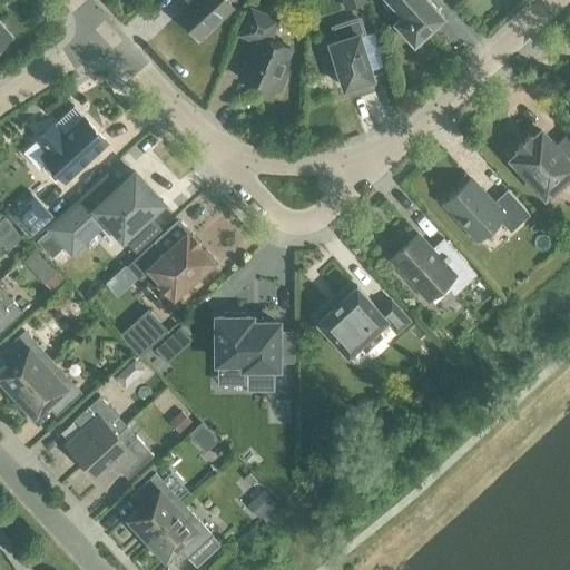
[(225,0),(185,0),(189,5),(177,15),(198,38),(233,7),(225,0)]
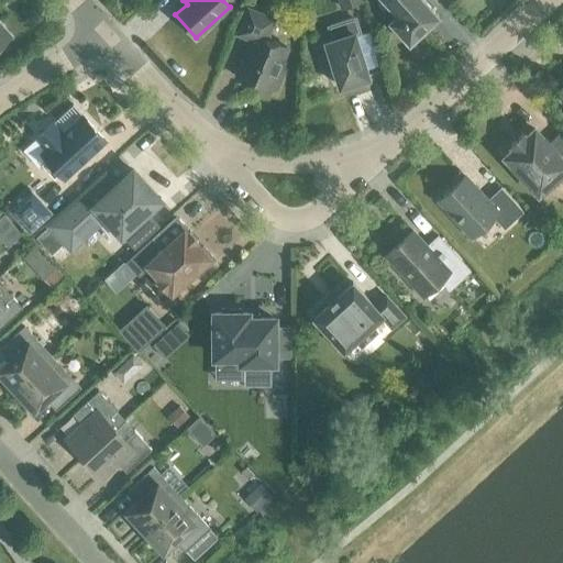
[(423,0),(384,0),(397,13),(389,21),(409,42),(438,15),(423,0)]
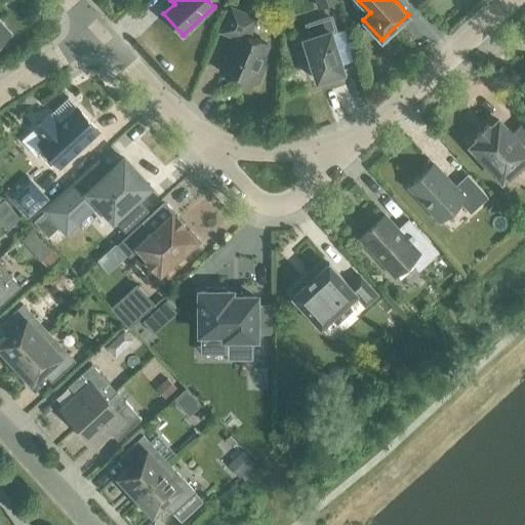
[(231,8),(221,32),(235,37),(220,72),(250,84),(252,81),(257,83),(265,66),(259,64),(264,53),(261,49),(264,43),(251,38),(249,32),(255,17),(231,8)]
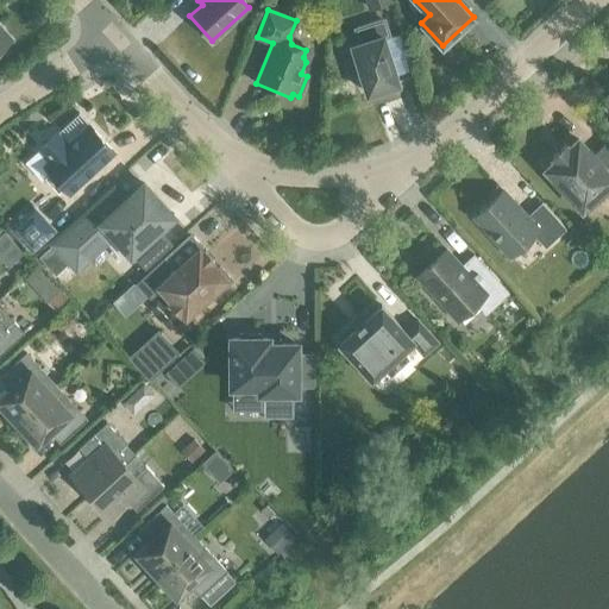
[(358,66),(368,94),(397,85),(383,36),(388,35),(383,22),(356,30),(360,43),(352,45),(353,49),(347,50),(352,67),(358,66)]
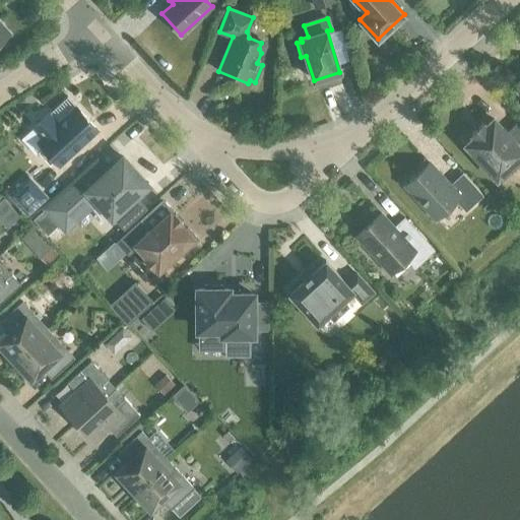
[(0,42),(9,34),(0,23),(0,42)]
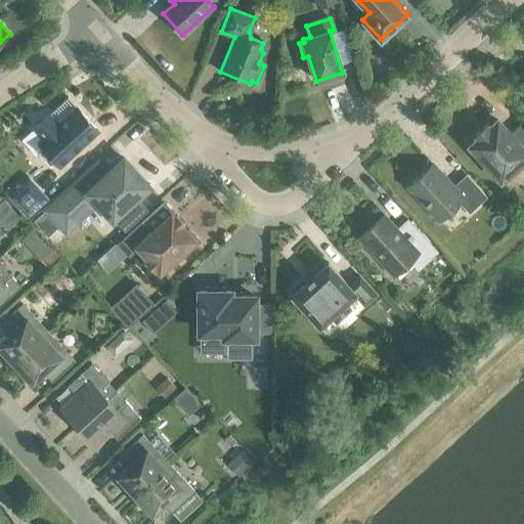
[(83,143),(84,144),(98,131),(77,106),(58,124),(49,114),(33,129),(42,139),(37,143),(43,149),(40,153),(50,164),(53,161),(59,167),(76,151),(75,150),(83,143)]
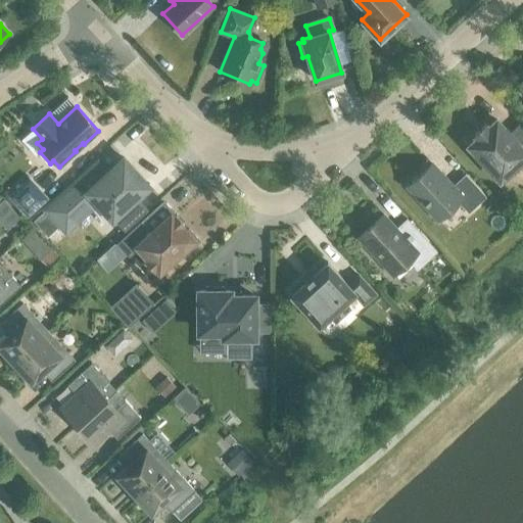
[(522,128),(519,124),(509,134),(496,121),(488,128),(485,124),(474,134),(477,138),(469,145),(500,178),(507,172),(512,176),(522,164),(522,163),(519,160),(522,156),(522,128)]
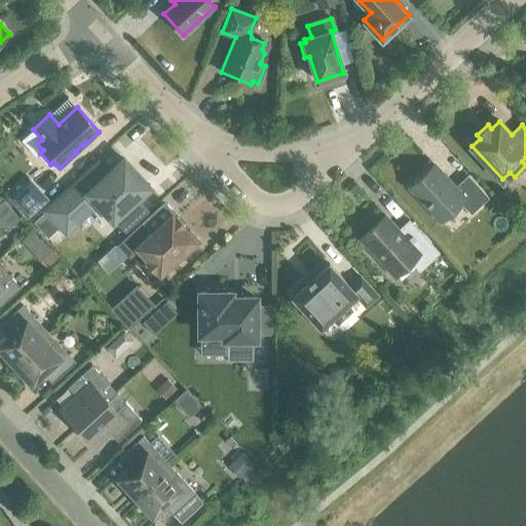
[(92,196),(113,220),(149,186),(124,158),(102,180),(91,170),(46,211),(61,226),(92,196)]
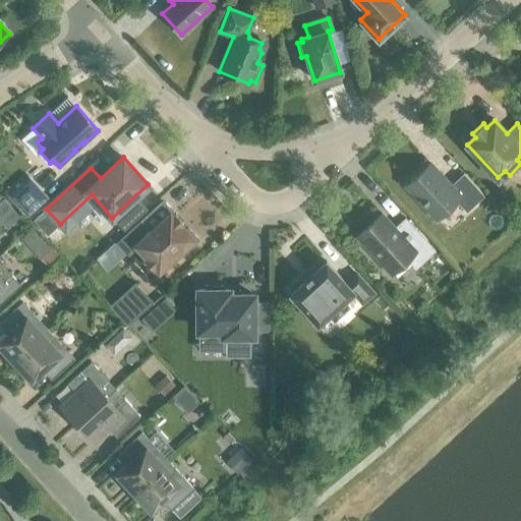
[(405,185),(437,219),(456,200),(466,212),(483,195),(463,173),(450,185),(429,163),(405,185)]
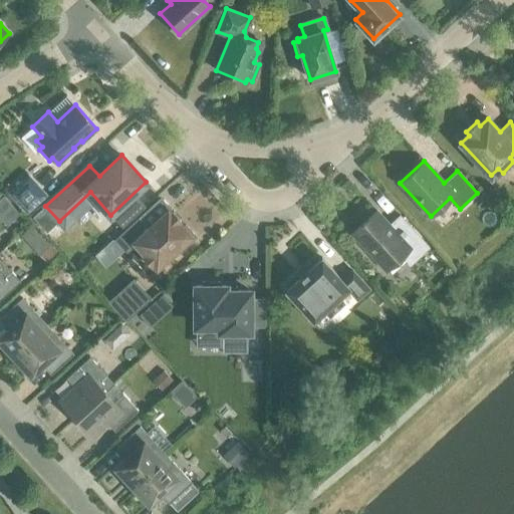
[(9,193),(26,212),(46,195),(28,175),(9,193)]
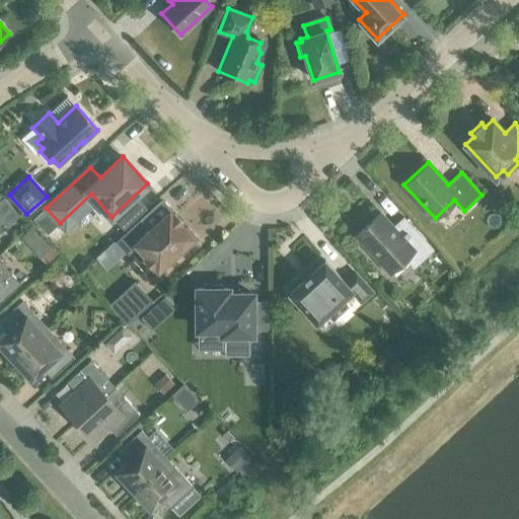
[(414,267),(433,249),(408,221),(399,229),(397,227),(393,227),(380,212),(356,235),(389,273),(405,257),(414,267)]
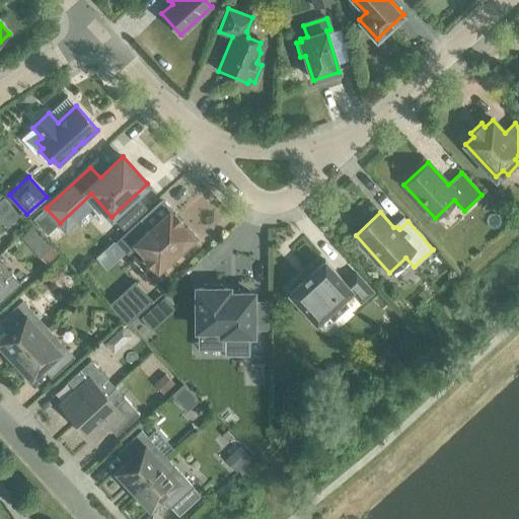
[(140,221),(117,241),(128,253),(137,244),(146,254),(143,257),(153,269),(156,266),(158,268),(177,249),(180,253),(198,238),(187,227),(184,230),(179,224),(181,222),(173,213),(171,215),(169,213),(150,231),(140,221)]
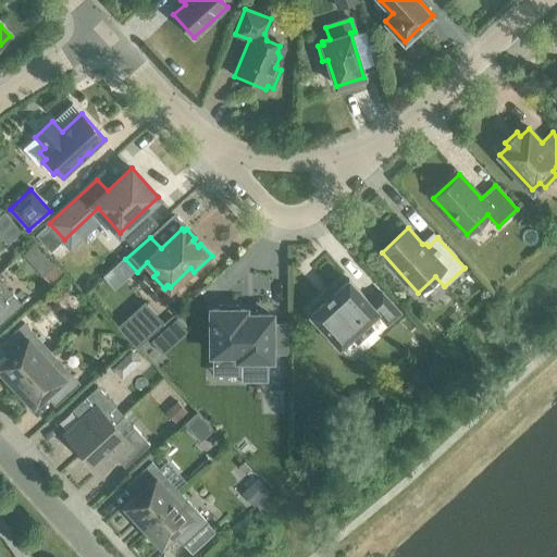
[(50,260),(41,269),(54,282),(63,274),(50,260)]
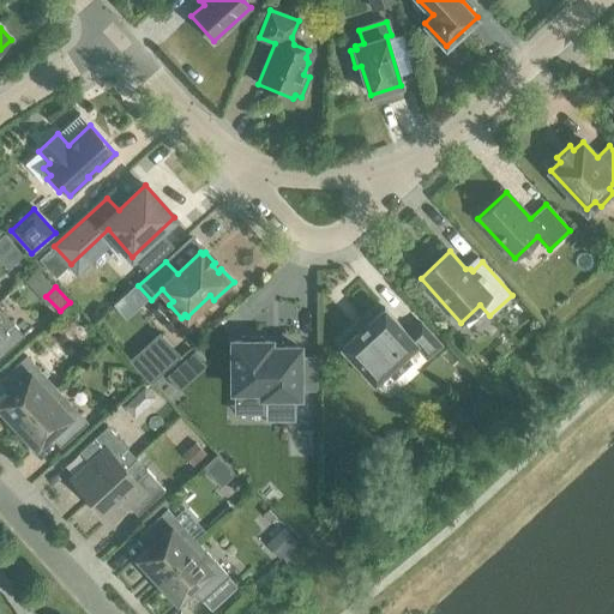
[(427,357),(440,344),(421,324),(409,335),(386,309),(384,308),(383,309),(343,345),(342,347),(343,349),(343,348),(374,383),(386,371),(393,378),(411,362),(404,355),(416,344),(427,357)]
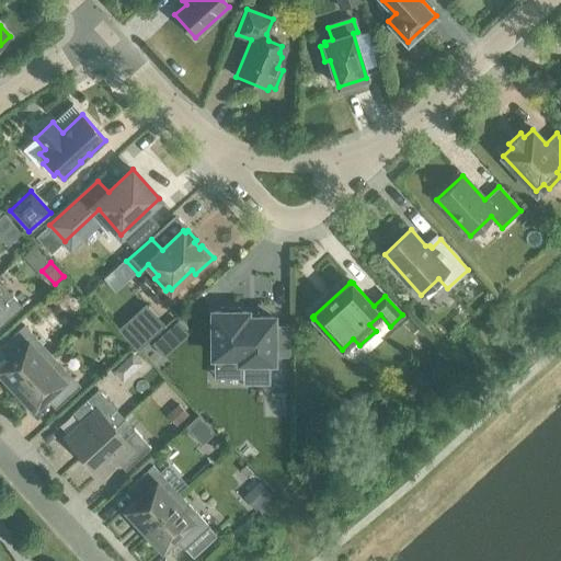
[(0,283),(0,325),(22,307),(0,283)]
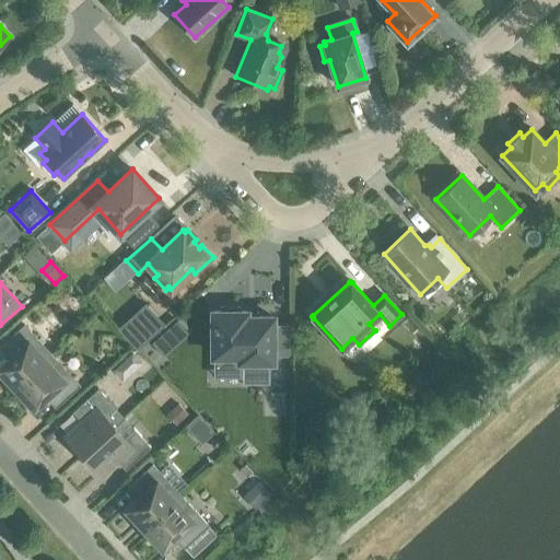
[(144,303),(118,328),(138,349),(164,324),(144,303)]
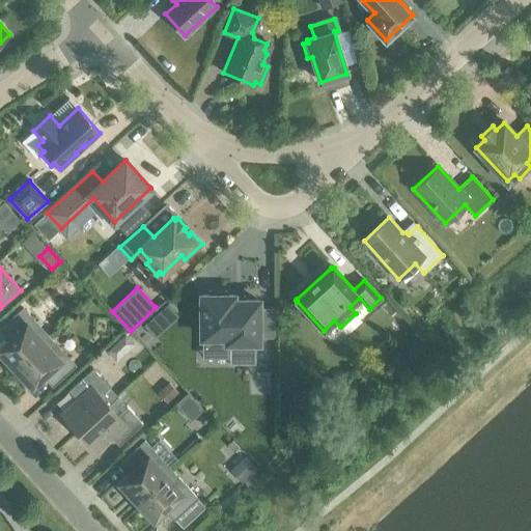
[(202,337),(227,337),(227,341),(231,341),(231,362),(254,362),(254,341),(258,341),(258,335),(273,335),(273,309),(258,309),(258,301),(233,301),(233,296),(227,296),(227,291),(208,291),(208,296),(202,296),(202,337)]
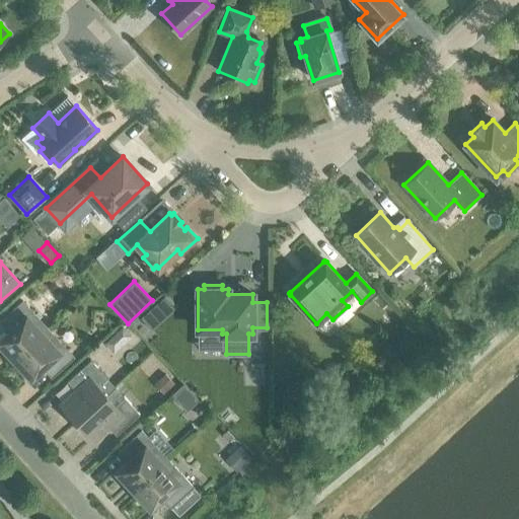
[(0,338),(0,344),(14,360),(48,328),(22,301),(0,321),(9,330),(0,338)]
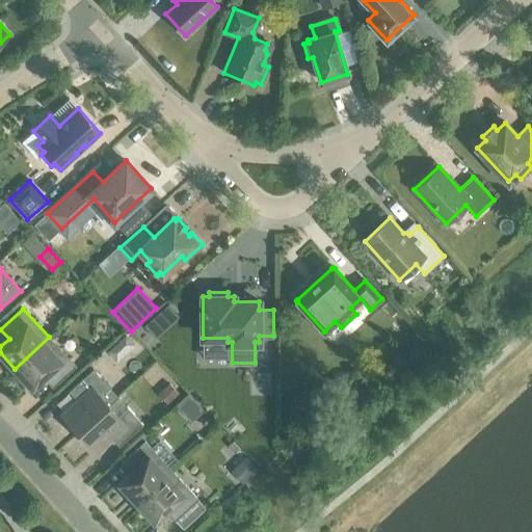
[(152,317),(143,324),(155,338),(163,330),(152,317)]
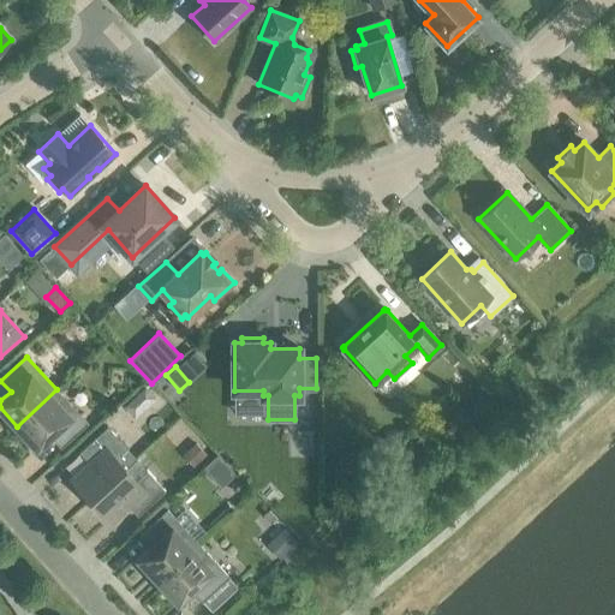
[(144,387),(135,395),(142,402),(150,404),(156,399),(144,387)]
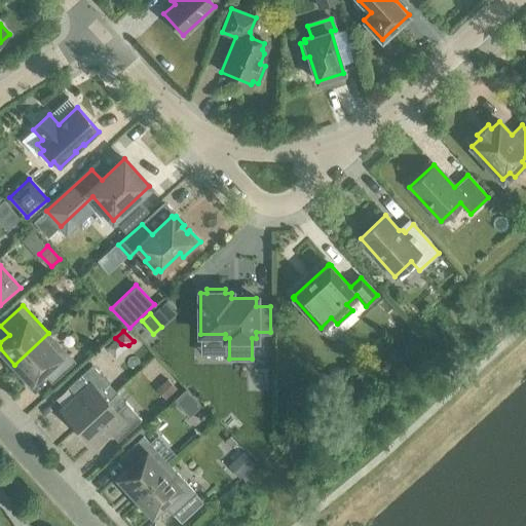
[(48,333),(14,365),(32,383),(43,372),(52,382),(74,362),(48,333)]
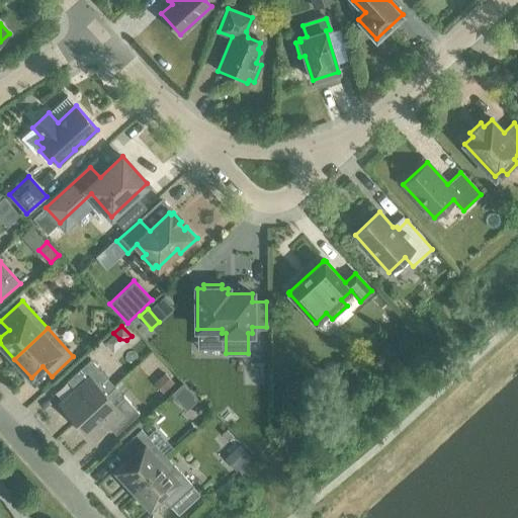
[(61,404),(76,421),(114,385),(90,359),(67,380),(75,390),(61,404)]
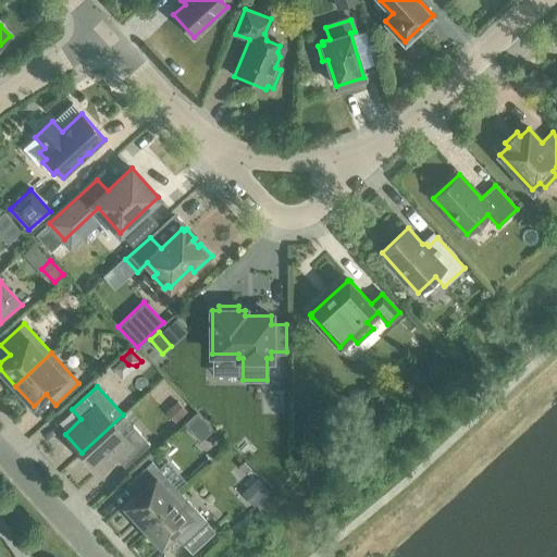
[(177,401),(169,409),(177,419),(186,411),(177,401)]
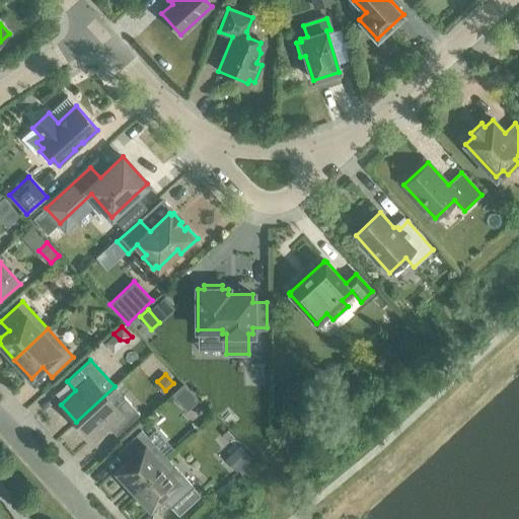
[(182,383),(171,394),(177,400),(189,390),(182,383)]
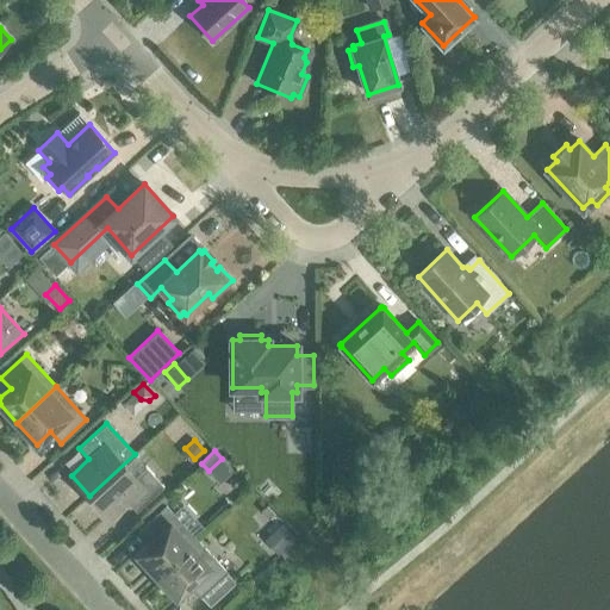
[(135,454),(89,496),(109,516),(126,500),(136,511),(163,486),(145,466),(135,475),(125,465),(136,455),(135,454)]
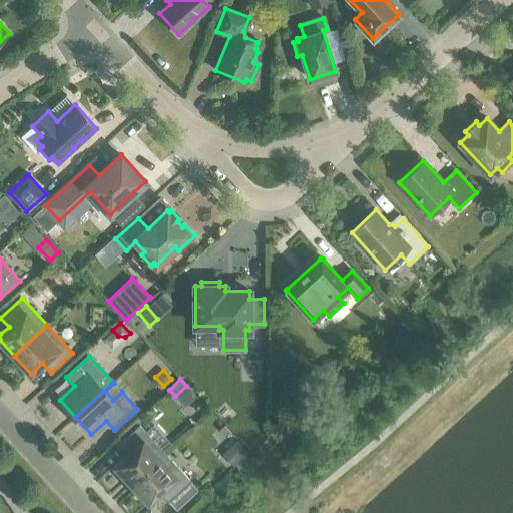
[(288,382),(281,389),(293,403),(300,397),(288,382)]
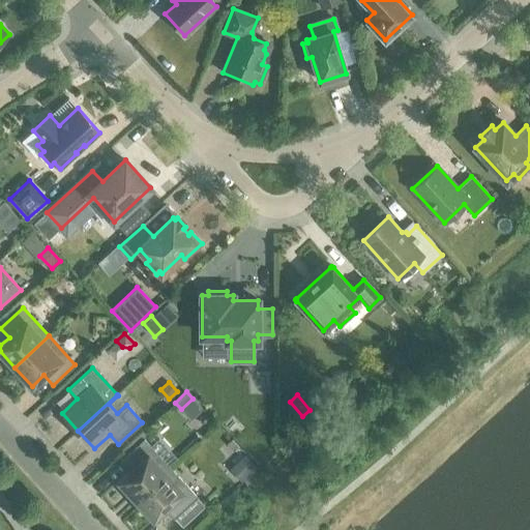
[(118,481),(136,500),(170,468),(144,440),(122,461),(130,470),(118,481)]
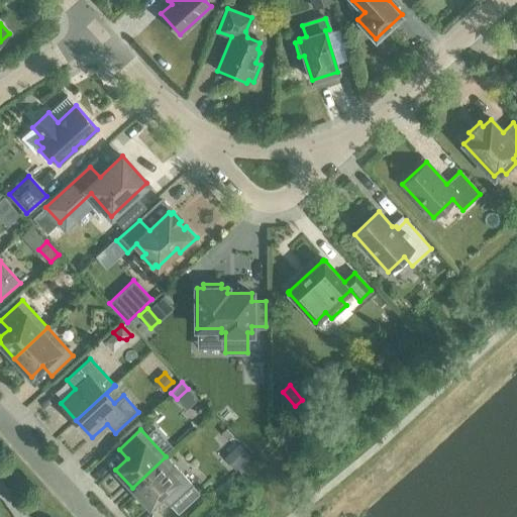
[(239,444),(226,456),(237,468),(236,469),(241,473),(255,458),(250,453),(249,454),(239,444)]
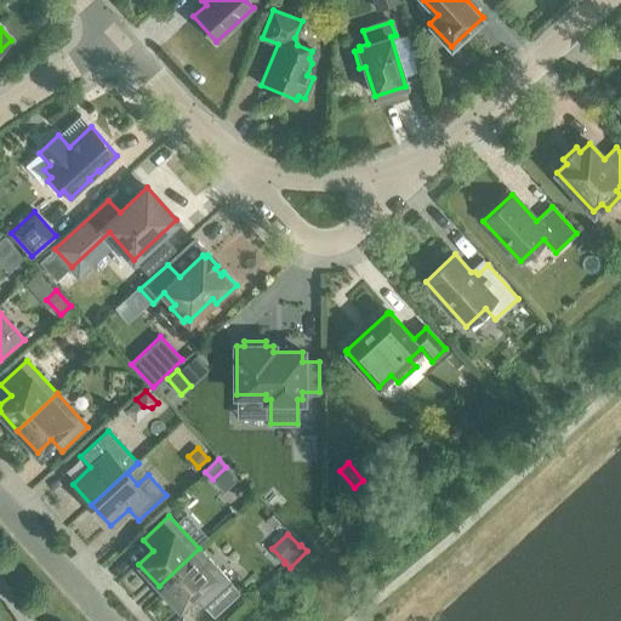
[(199,548),(159,586),(180,608),(194,594),(204,607),(229,582),(199,548)]
